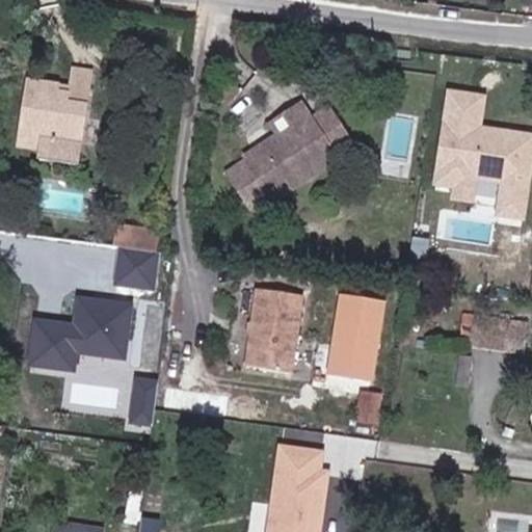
[(80,169),(89,88),(92,63),(73,61),(70,85),(75,86),(74,96),(59,94),(60,85),(30,81),(22,148),(48,150),(45,165),(80,169)]
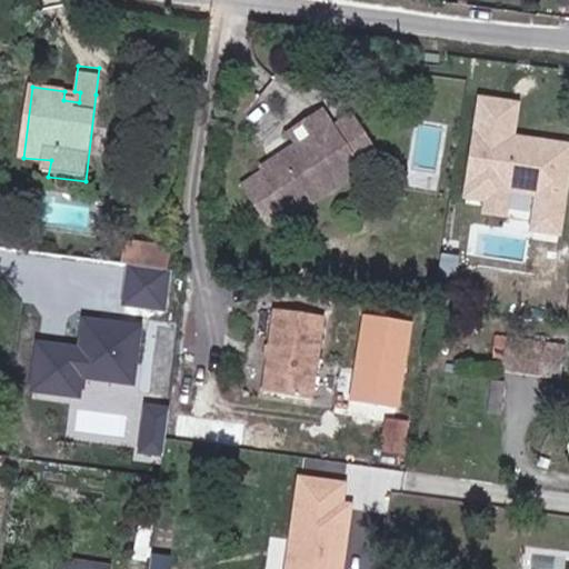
[(521,100),(477,95),(463,198),(482,201),(480,216),(508,219),(509,208),(531,210),(528,233),(562,238),(568,185),(568,140),(517,135),(521,100)]
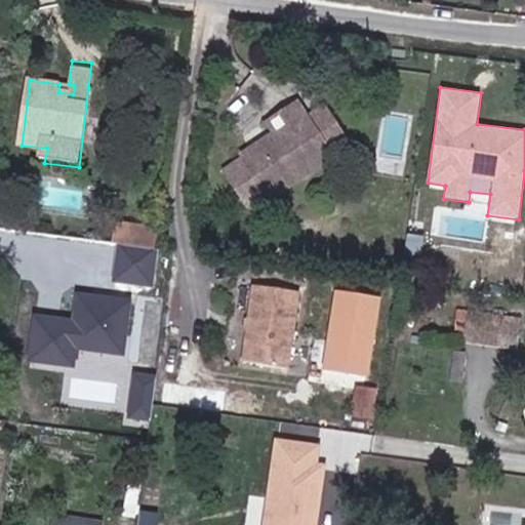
[(284,121),(282,130),(245,156),(247,160),(229,173),(252,207),(272,195),(274,199),(335,156),(332,152),(349,140),(325,107),(309,118),(299,104),(281,115),(284,121)]
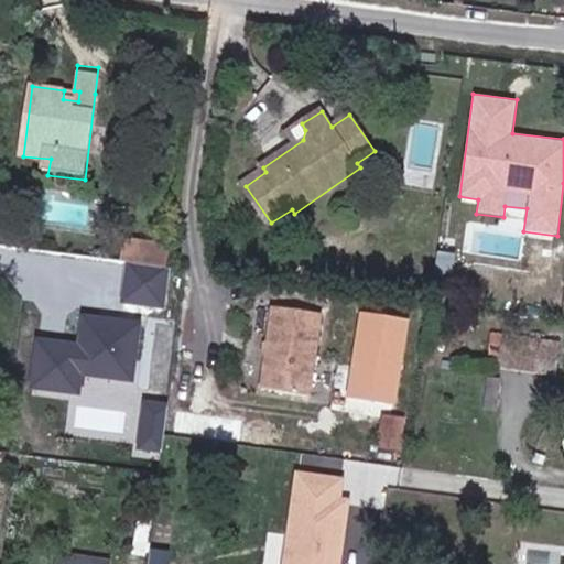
[(121,260),(167,264),(170,241),(123,237),(121,260)]
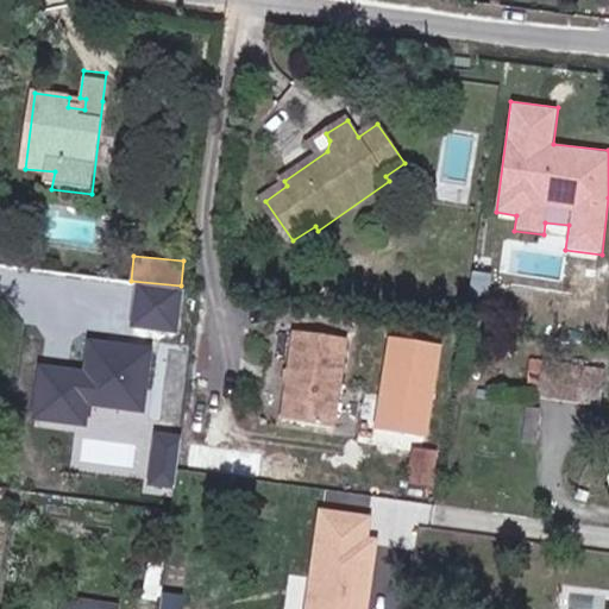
[(182,293),(136,286),(130,327),(176,333),(182,293)]
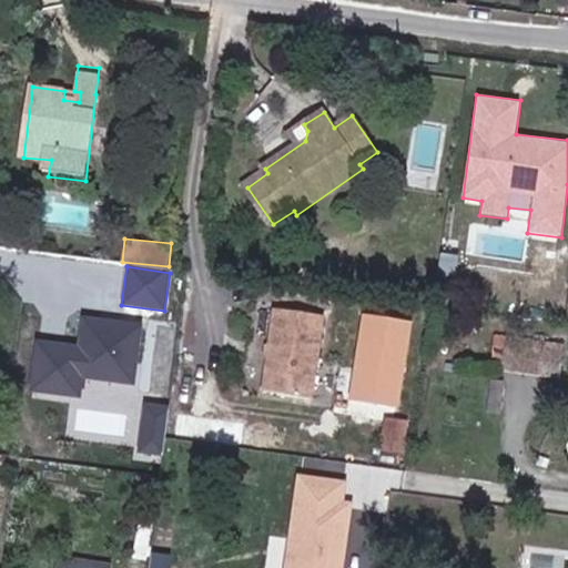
[(321,314),(272,308),(261,391),(310,397),(321,314)]
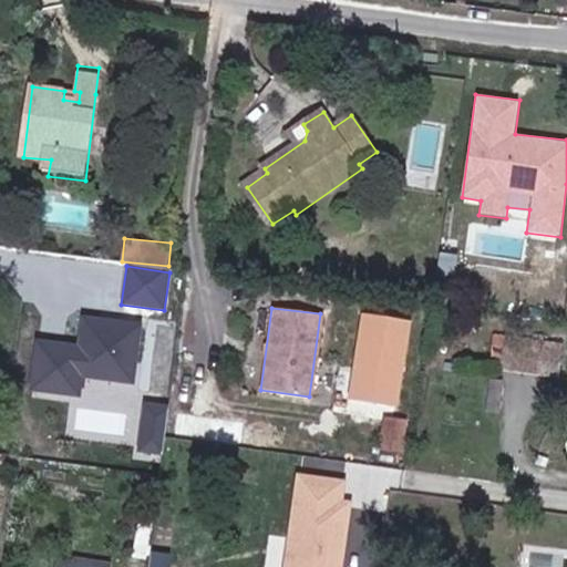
[(134,383),(142,321),(78,312),(74,341),(37,337),(30,389),(79,395),(82,375),(134,383)]
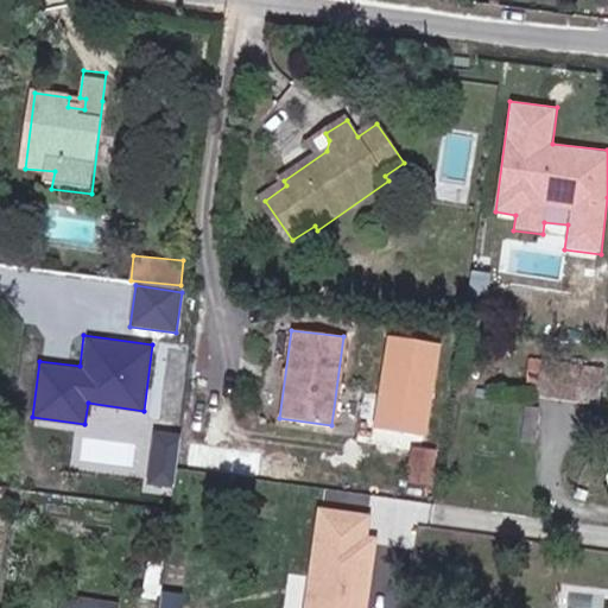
[(441,343),(387,335),(374,430),(428,437),(441,343)]
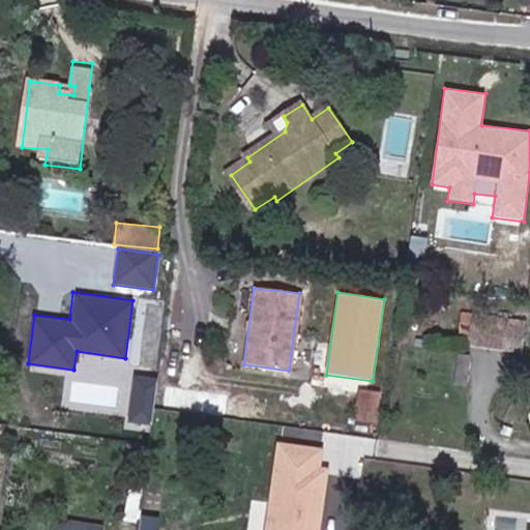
[(464,342),(514,349),(529,351),(529,343),(529,321),(520,321),(468,313),(464,342)]
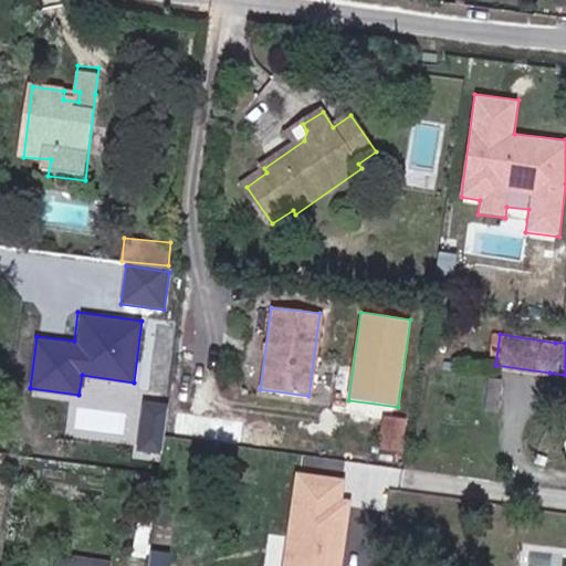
[(161,453),(169,405),(147,401),(140,450),(161,453)]
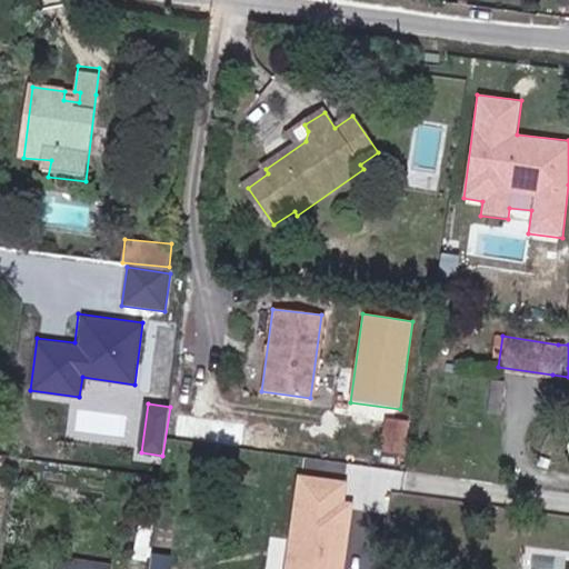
[(381,449),(407,455),(415,419),(389,413),(381,449)]
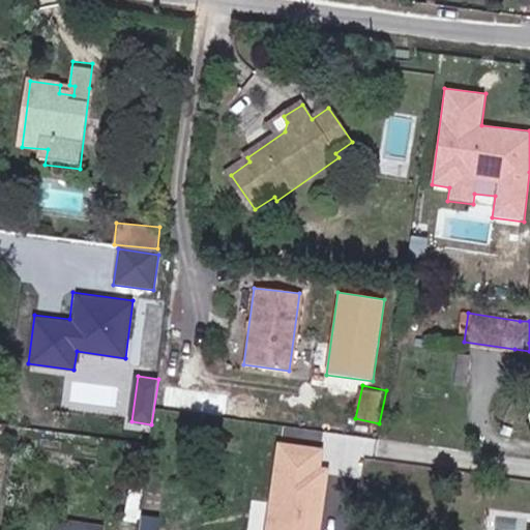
[(321,529),(333,448),(278,441),(265,529),(321,529)]
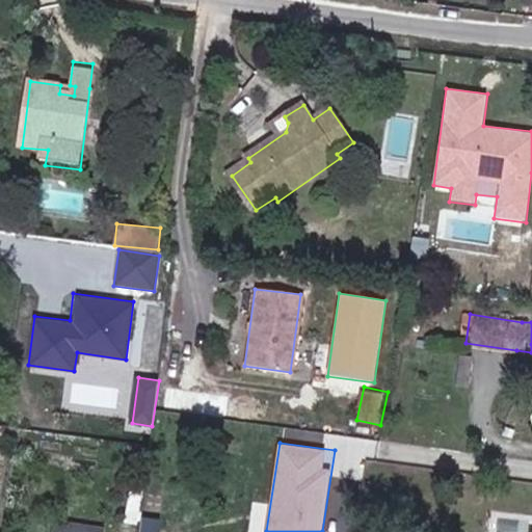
[(57,517),(53,531),(102,531),(103,527),(57,517)]
